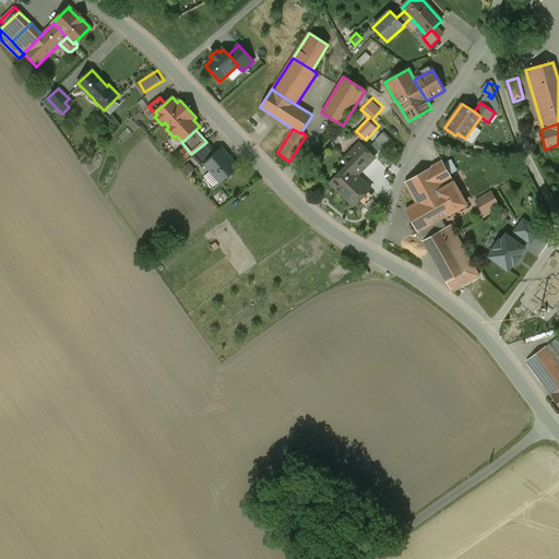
[(384,132),(379,140),(391,149),(396,141),(384,132)]
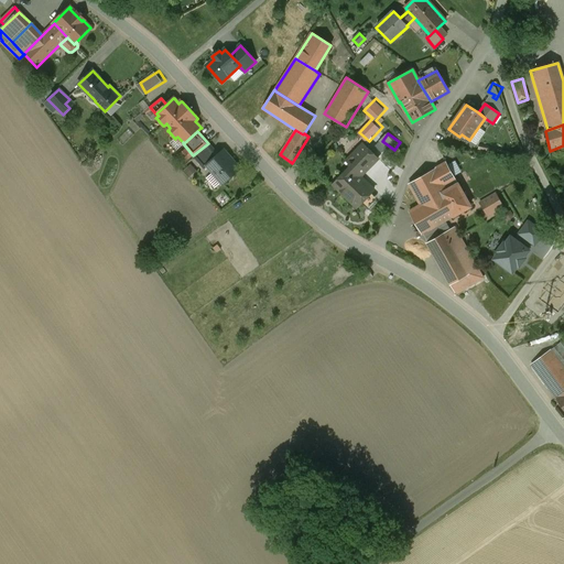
[(208,143),(193,155),(204,169),(207,166),(206,165),(218,155),(208,143)]
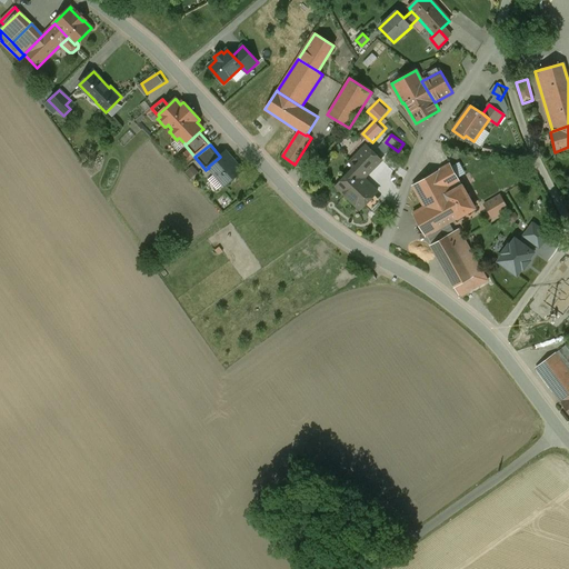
[(361,161),(336,187),(360,210),(378,191),(365,178),(381,161),(366,146),(356,157),(361,161)]
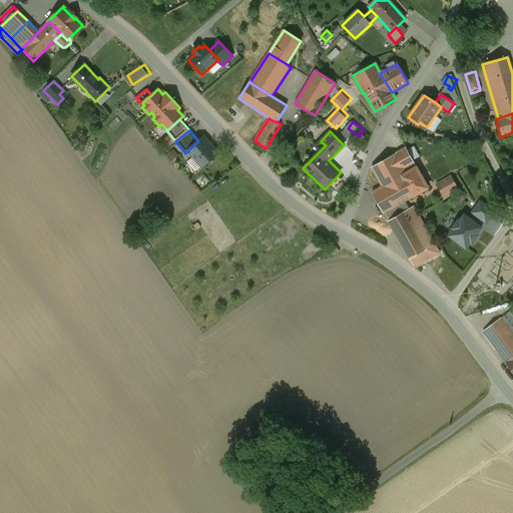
[(211,147),(202,137),(198,141),(187,150),(188,151),(202,167),(218,153),(212,146),(211,147)]
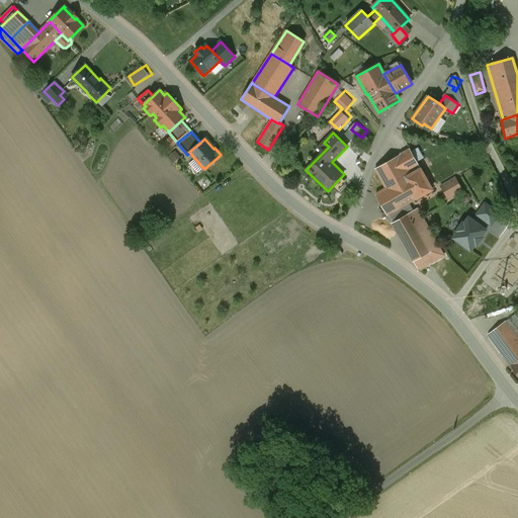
[(410,150),(375,169),(386,188),(405,178),(421,169),(410,150)]
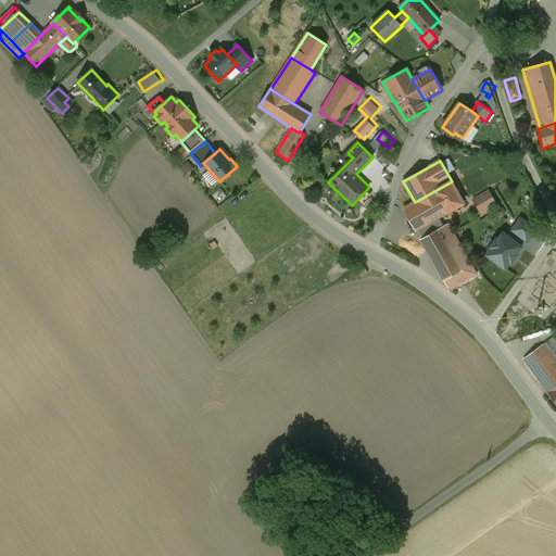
[(464,204),(452,181),(434,191),(447,213),(464,204)]
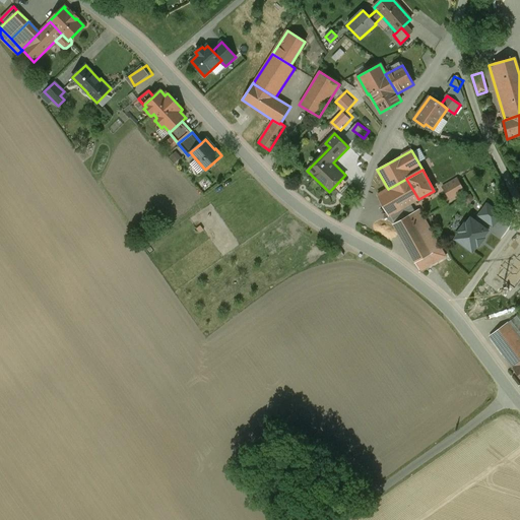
[(388,189),(377,195),(389,216),(418,199),(406,179),(388,189)]
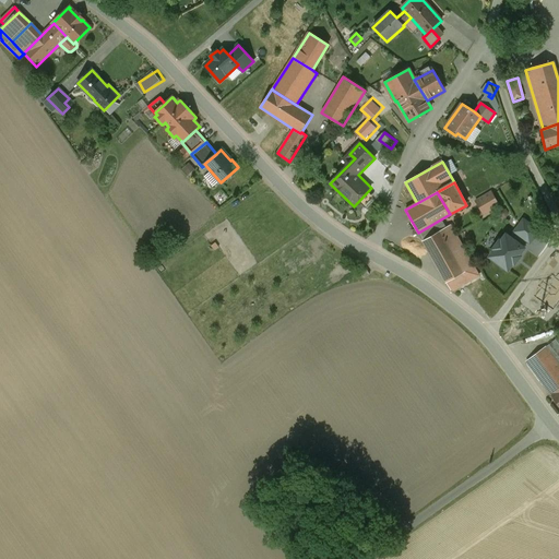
[(491,192),(476,201),(484,214),(485,214),(499,205),(491,192)]
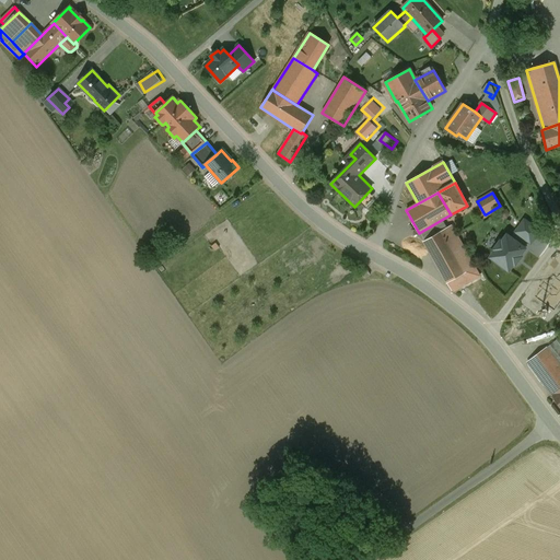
[(451,225),(423,242),(452,291),(479,276),(451,225)]
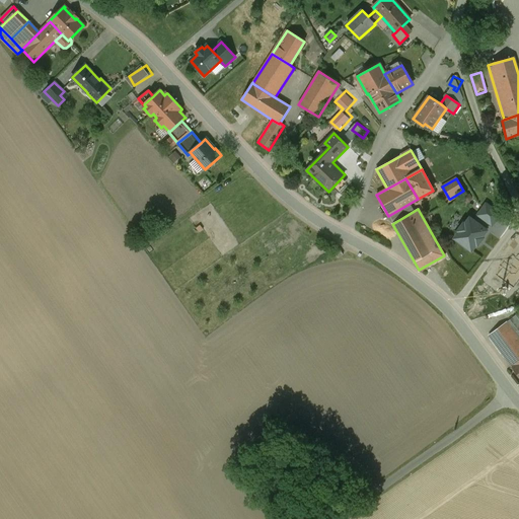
[(518,363),(518,340),(506,322),(490,336),(513,368),(518,363)]
